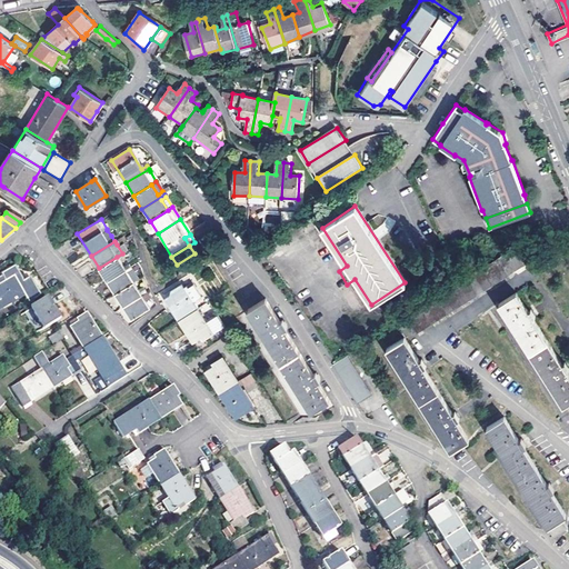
[(511,251),(520,267),(529,261),(519,246),(511,251)]
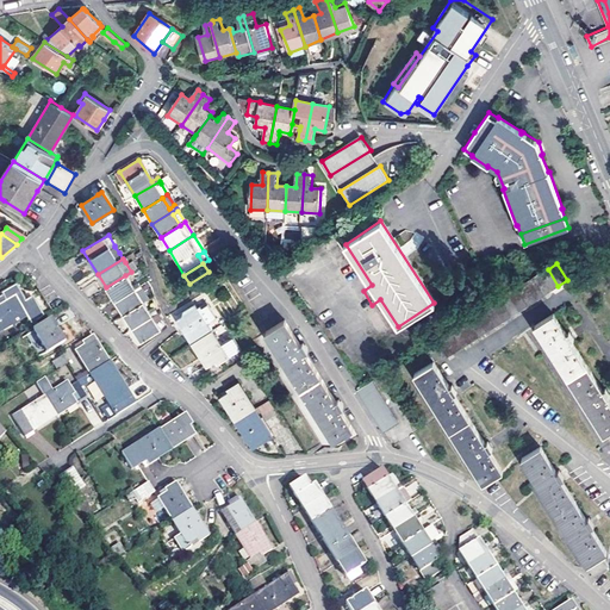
[(548,269),(540,274),(551,291),(558,286),(548,269)]
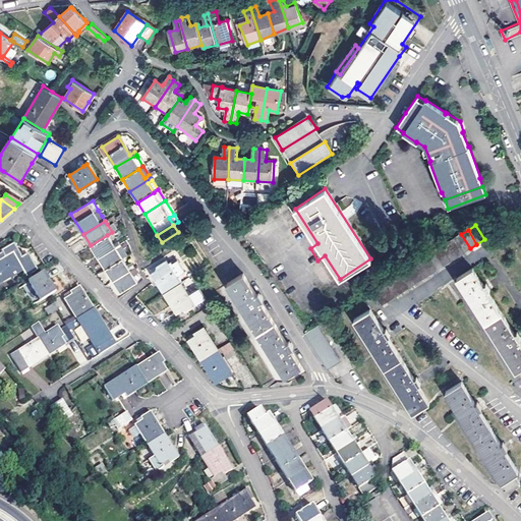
[(454,239),(463,252),(470,248),(461,234),(454,239)]
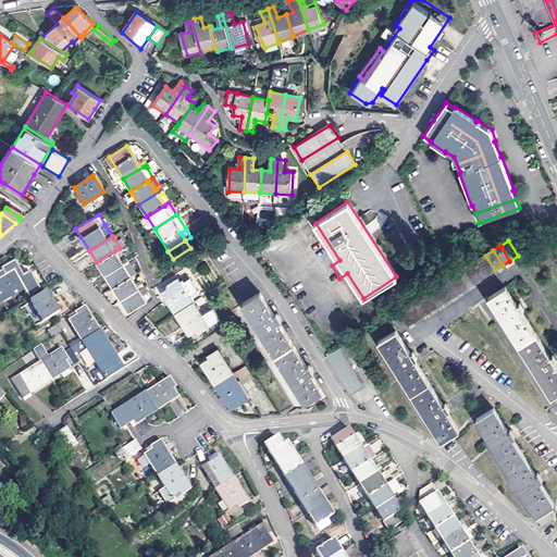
[(97,262),(104,275),(127,261),(125,258),(121,261),(114,251),(97,262)]
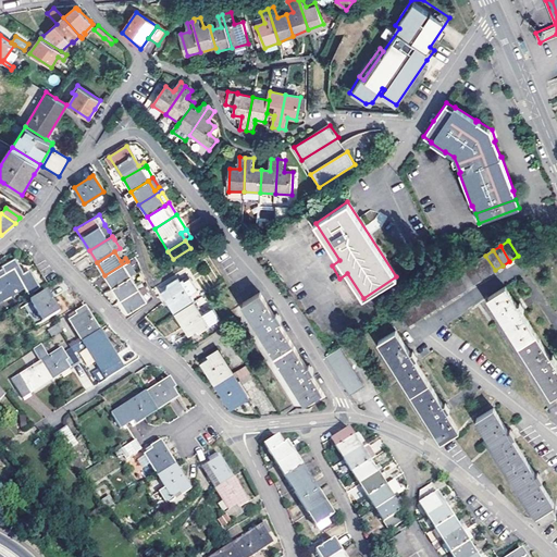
[(485,256),(478,260),(487,275),(495,270),(485,256)]
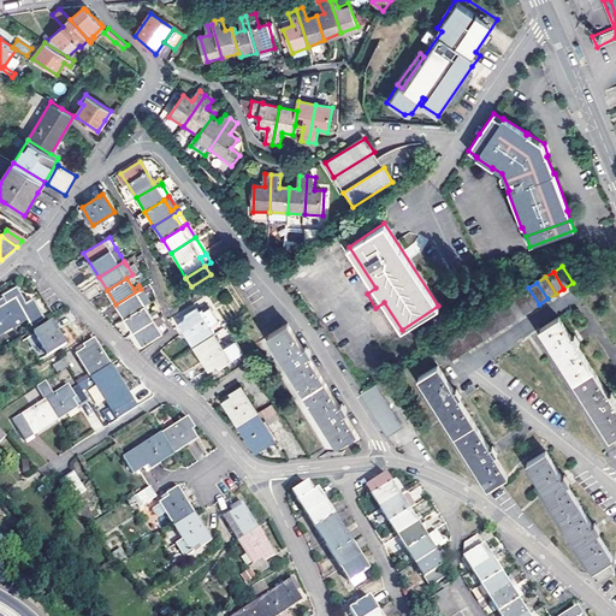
[(520,294),(531,309),(539,304),(528,288),(520,294)]
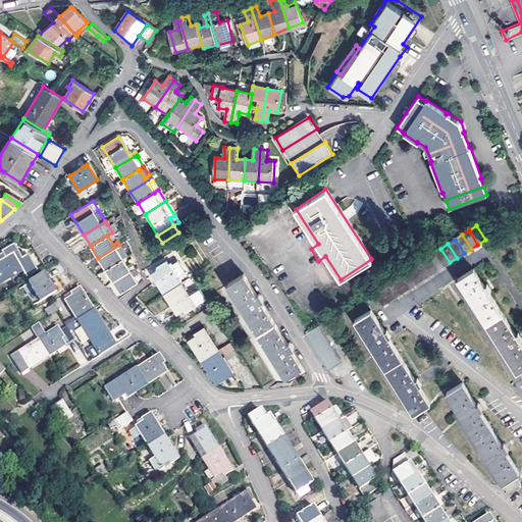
[(119,245),(98,258),(106,270),(122,260),(126,257),(119,245)]
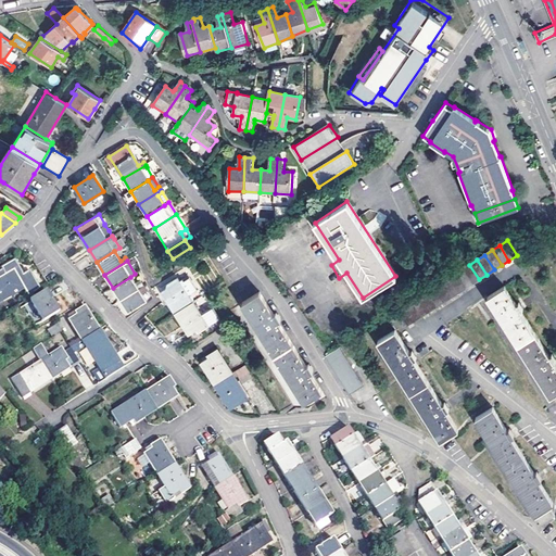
[(0,302),(24,289),(26,292),(29,293),(32,292),(21,274),(15,265),(9,264),(2,268),(7,275),(2,277),(0,274),(0,302)]
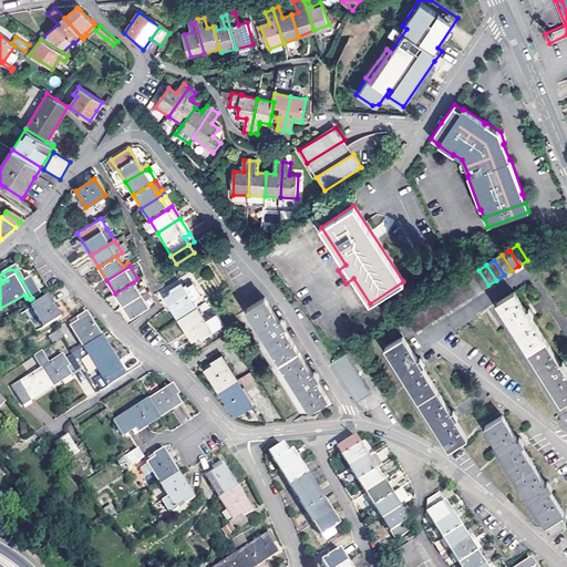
[(471,275),(481,290),(488,285),(478,270),(471,275)]
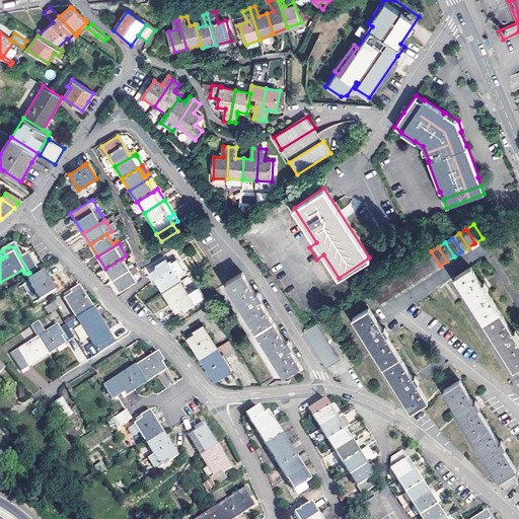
[(431,251),(424,256),(433,270),(440,266),(431,251)]
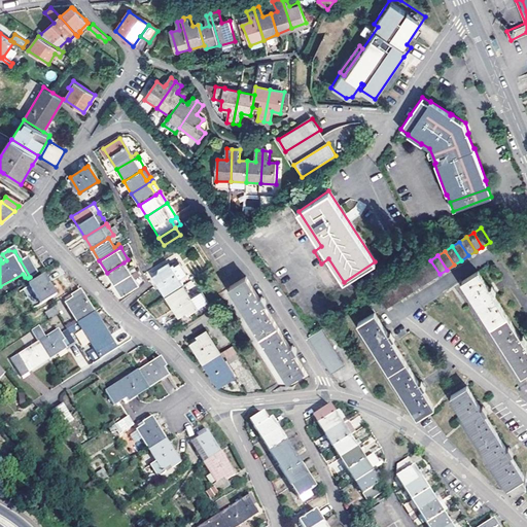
[(28,261),(20,259),(30,277),(35,274),(28,261)]
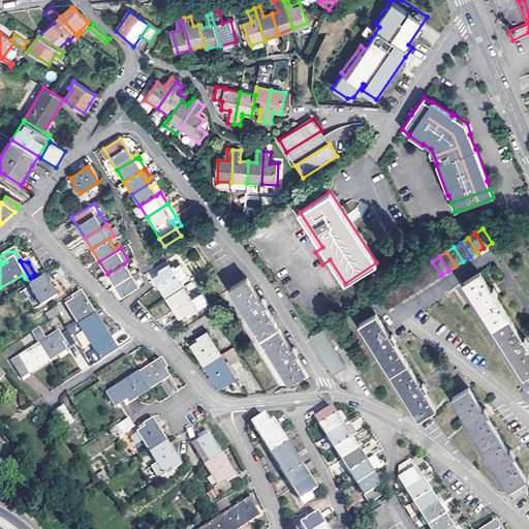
[(426,266),(434,280),(441,275),(432,261),(426,266)]
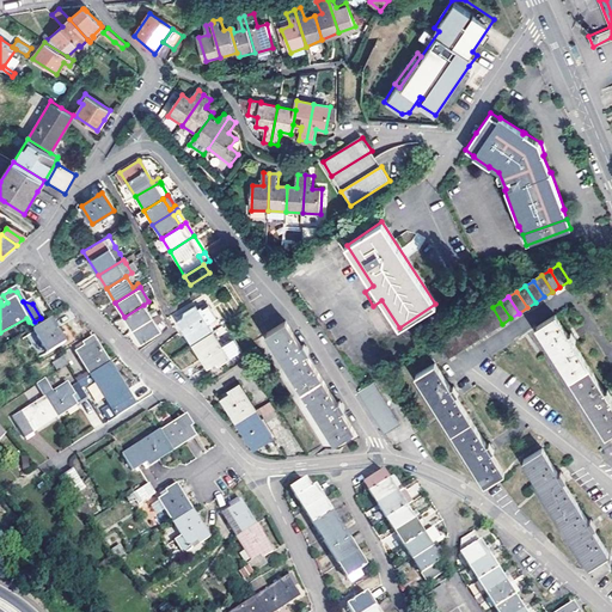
[(124,317),(132,330),(157,313),(153,307),(148,311),(144,305),(124,317)]
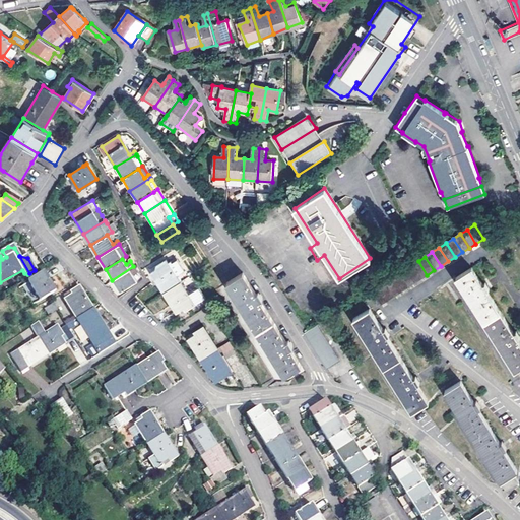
[(150,273),(163,294),(180,282),(175,275),(183,271),(177,260),(169,265),(166,260),(155,266),(157,269),(150,273)]
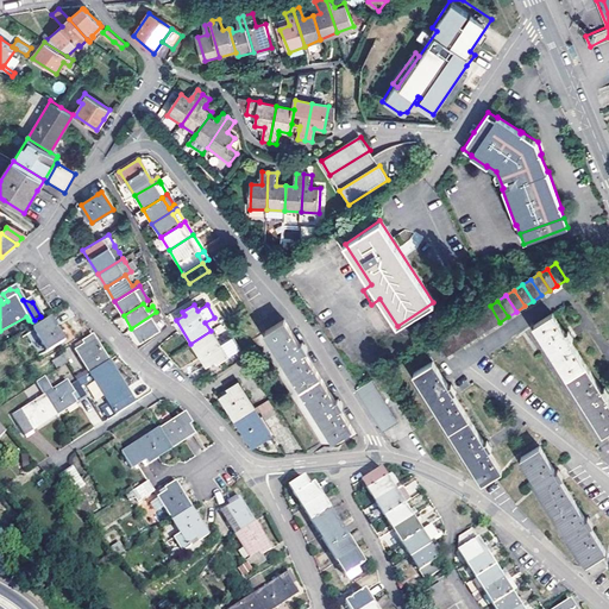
[(490,306),(482,311),(493,327),(500,322),(490,306)]
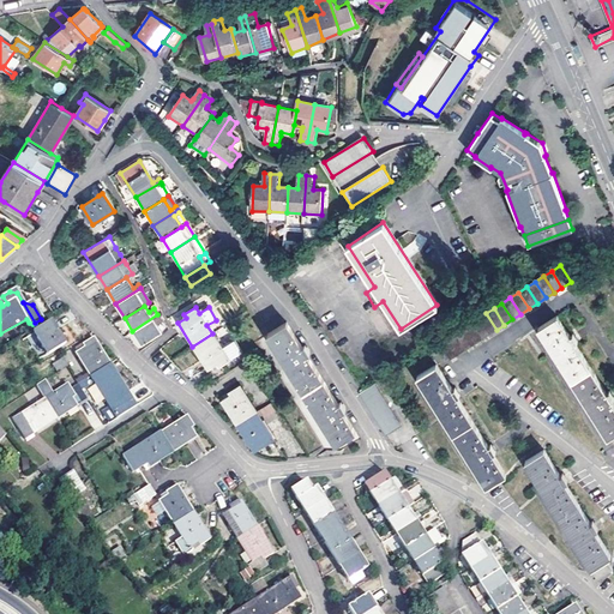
[(477,318),(488,335),(497,330),(486,313),(477,318)]
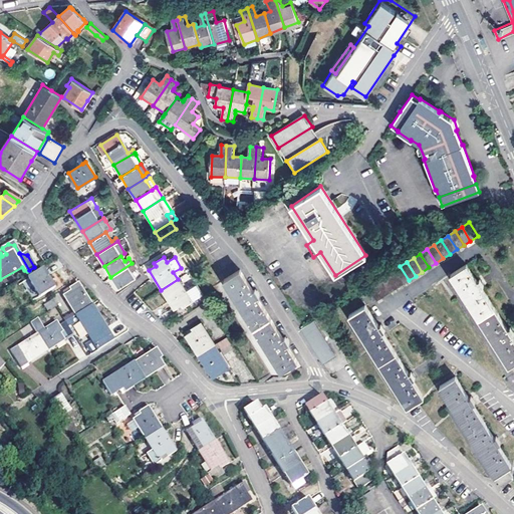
[(132,263),(110,277),(120,292),(138,281),(131,271),(135,268),(132,263)]
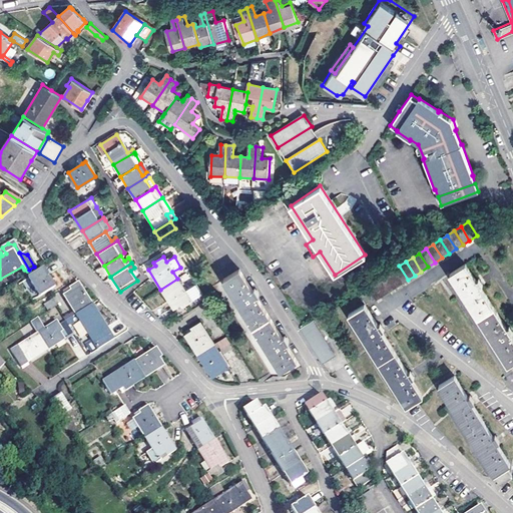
[(481,288),(483,286),(479,280),(477,282),(466,265),(450,275),(461,292),(460,293),(462,295),(464,299),(465,299),(491,339),(490,339),(492,342),(494,345),(495,345),(508,365),(512,362),(512,336),(511,334),(512,333),(512,332),(509,327),(507,328),(481,288)]
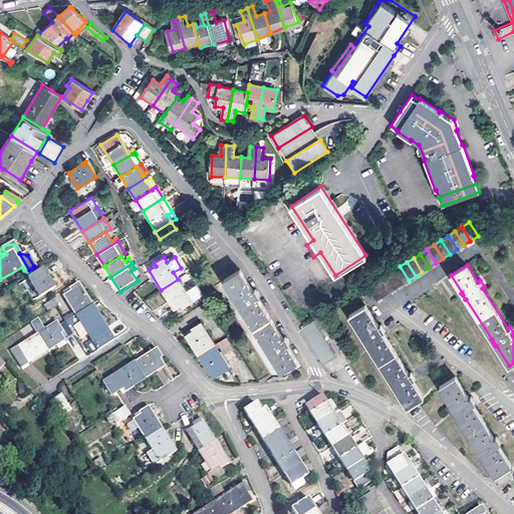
[(400,266),(393,271),(402,285),(409,280),(400,266)]
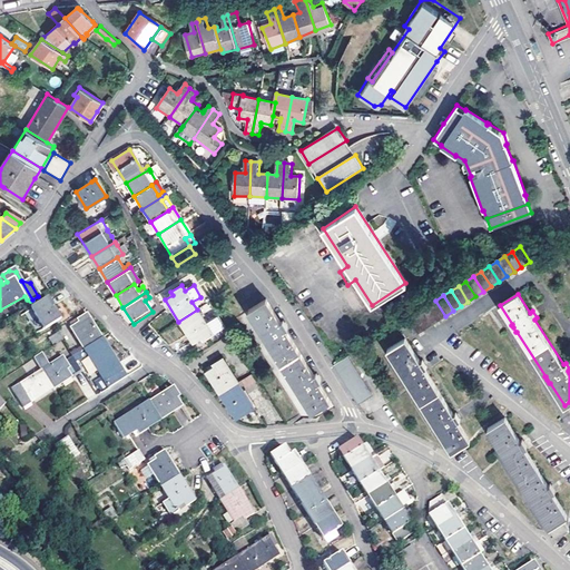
[(59,320),(46,298),(30,310),(31,311),(26,314),(38,334),(59,320)]
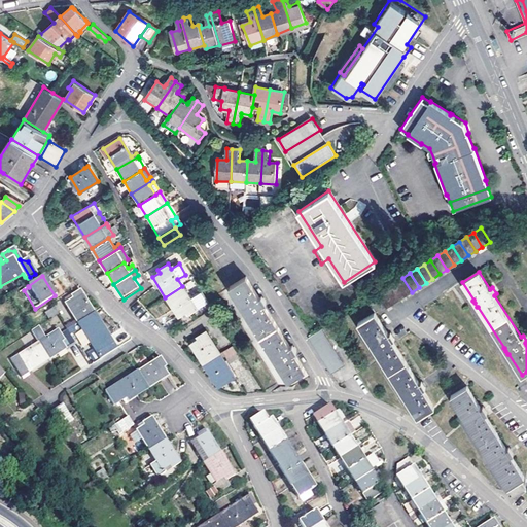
[(268,308),(264,301),(261,302),(246,277),(230,287),(244,311),(275,361),(288,382),(304,372),(296,358),(299,357),(293,350),(291,351),(266,310),(268,308)]
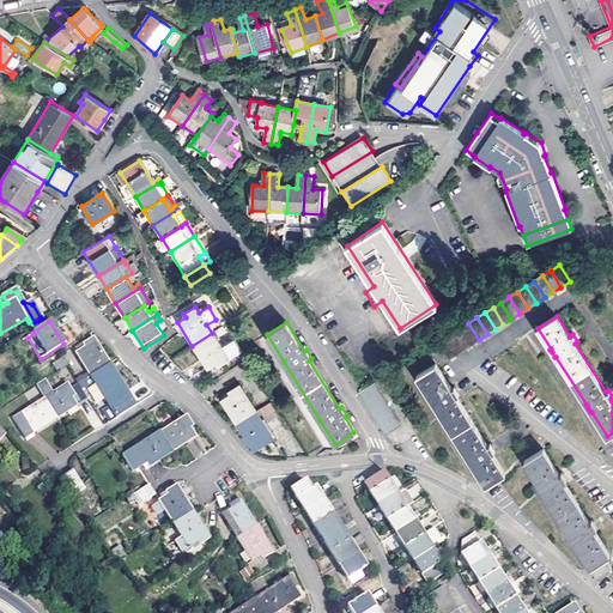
[(461,328),(471,345),(479,340),(468,323),(461,328)]
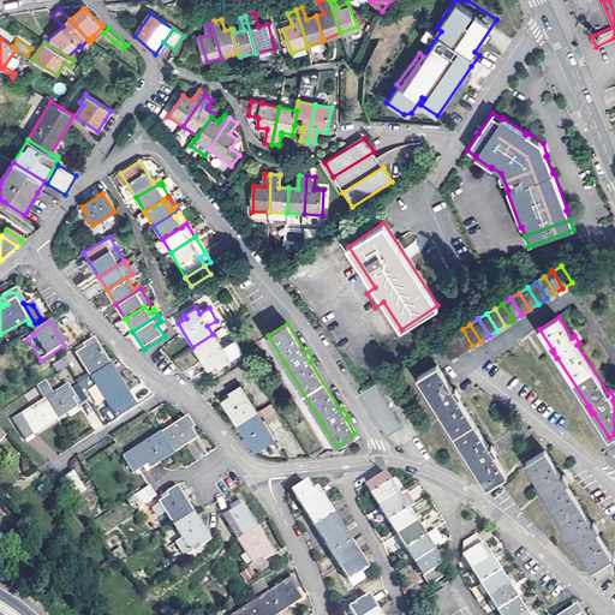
[(226,327),(215,332),(218,339),(228,334),(226,327)]
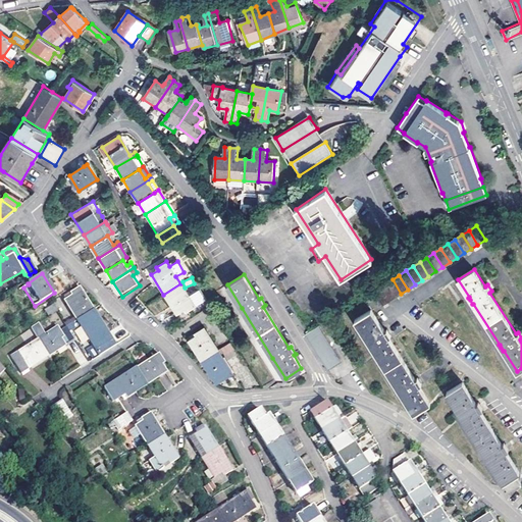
[(393,279),(385,283),(395,298),(401,294),(393,279)]
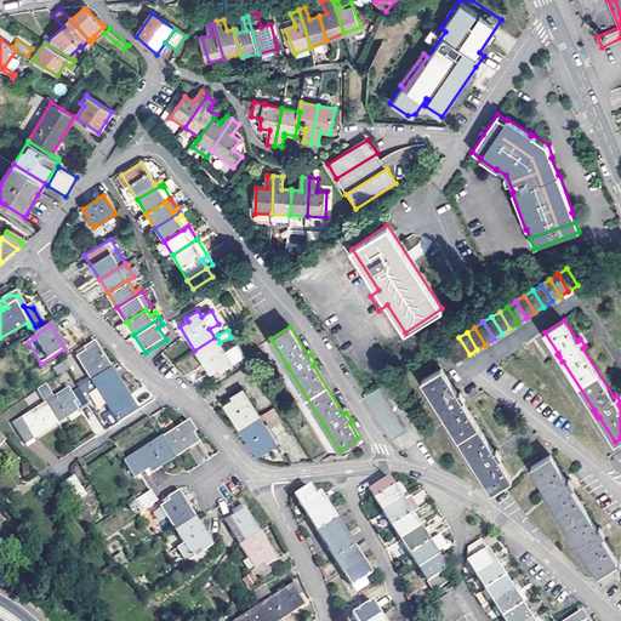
[(224,353),(215,337),(194,351),(210,375),(218,370),(221,374),(232,366),(224,353)]
